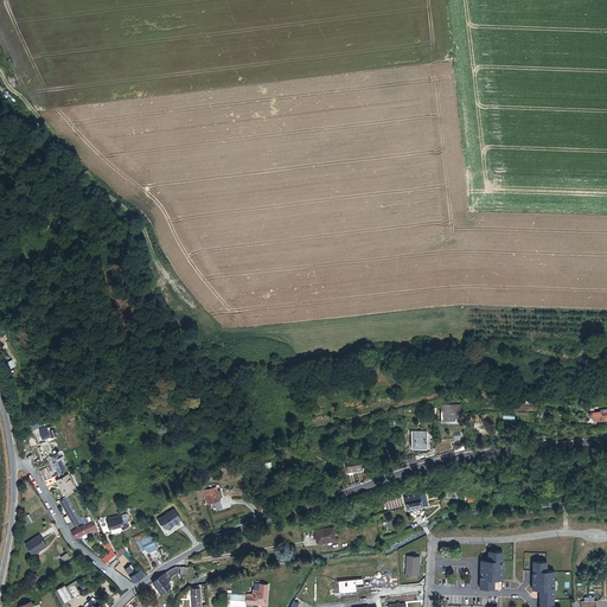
[(439,420),(459,420),(459,406),(440,406),(439,420)]
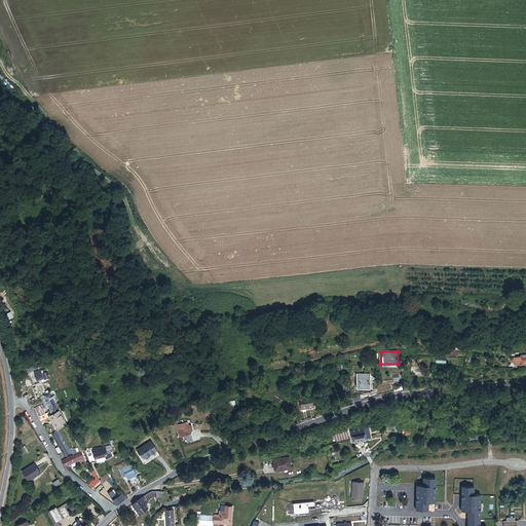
[(521,363),(525,362),(525,361),(525,360),(525,355),(516,357),(516,359),(510,360),(511,365),(517,364),(517,366),(521,365),(521,363)]
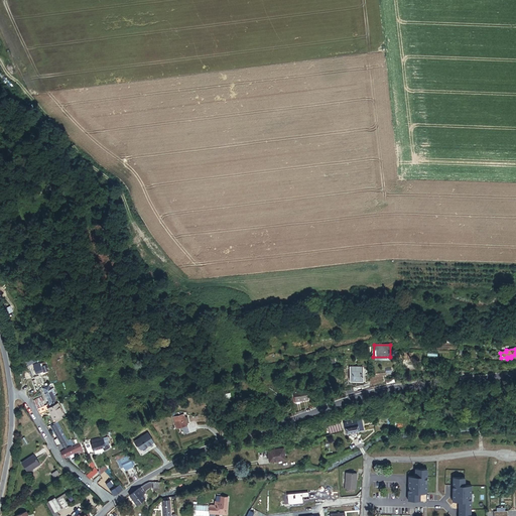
[(340,384),(357,384),(356,361),(340,362),(340,384)]
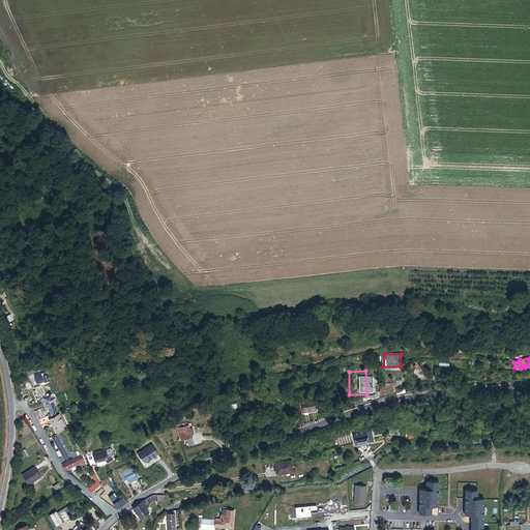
[(35,389),(47,385),(43,377),(32,380),(35,389)]
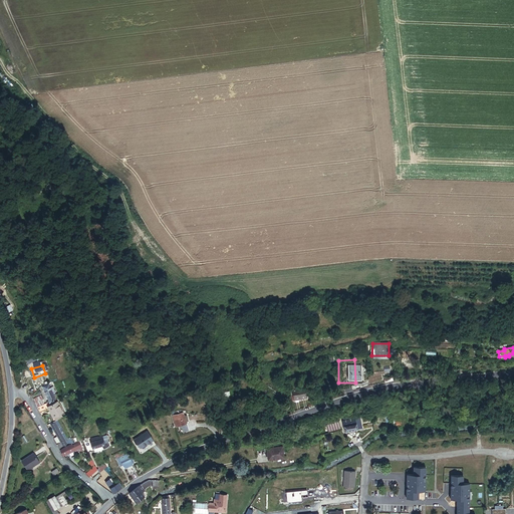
[(377,389),(386,388),(383,380),(375,381),(377,389)]
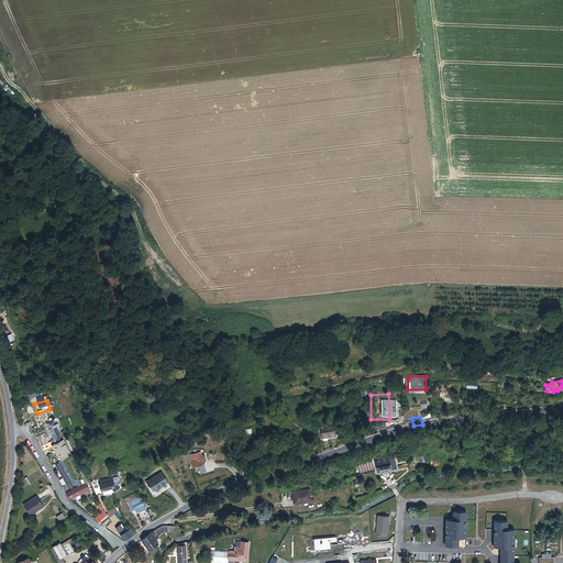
[(56,440),(62,437),(55,422),(50,424),(56,440)]
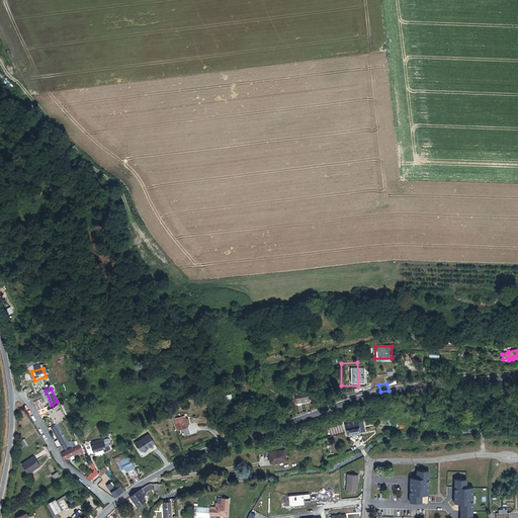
[(294,405),(310,403),(309,391),(293,393),(294,405)]
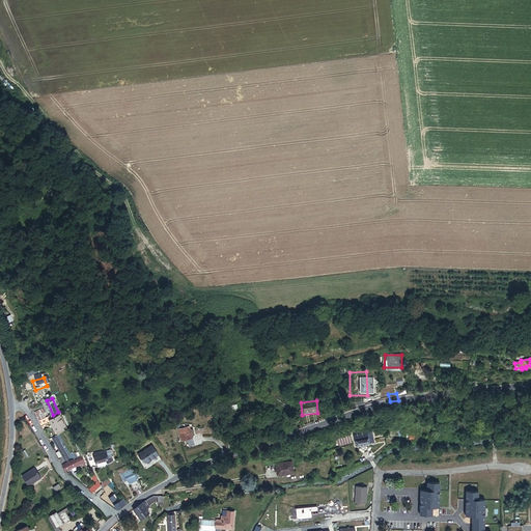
[(45,416),(46,416),(42,408),(35,411),(38,419),(45,416)]
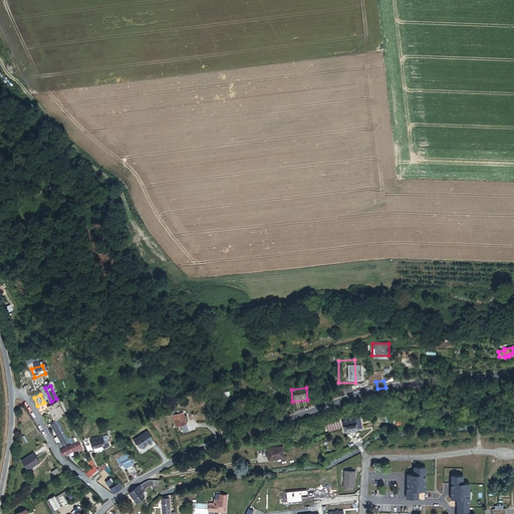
[(60,411),(63,409),(58,400),(49,405),(54,414),(55,414),(60,411)]
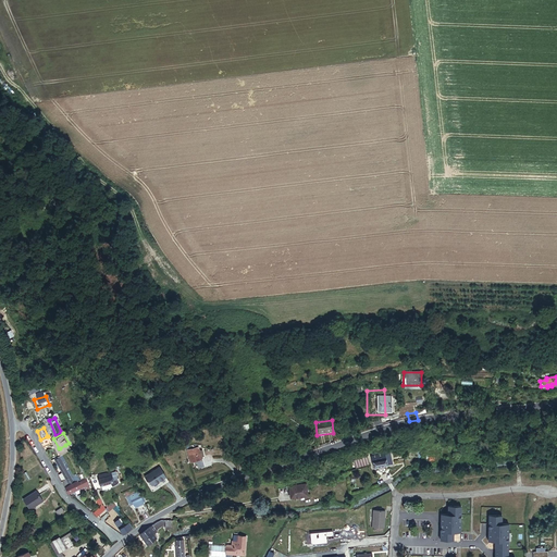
[(46,448),(52,445),(49,438),(42,442),(46,448)]
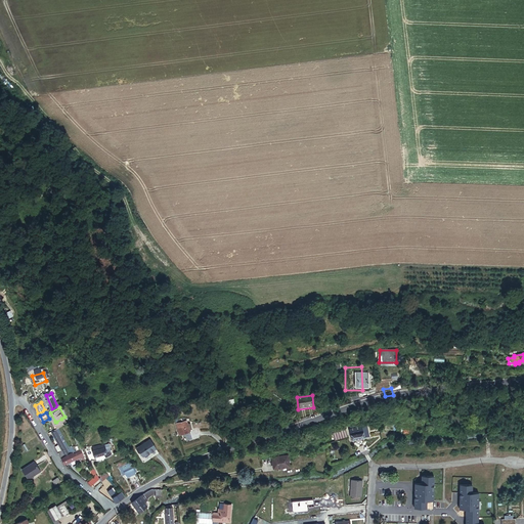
[(174,437),(185,434),(183,423),(172,425),(174,437)]
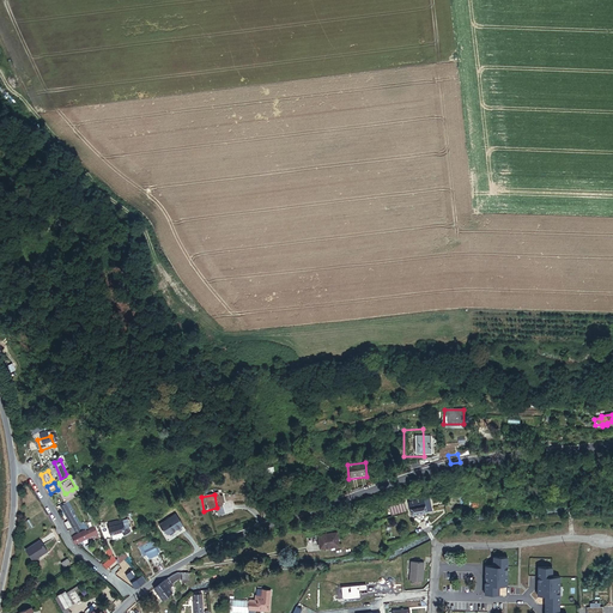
[(72,535),(84,529),(84,528),(85,528),(71,499),(61,504),(70,521),(73,528),(68,530),(72,535)]
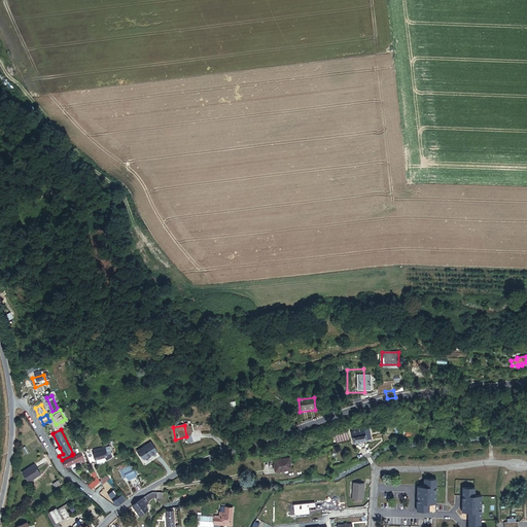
[(348,448),(364,445),(363,435),(348,438),(348,442),(347,443),(348,448)]
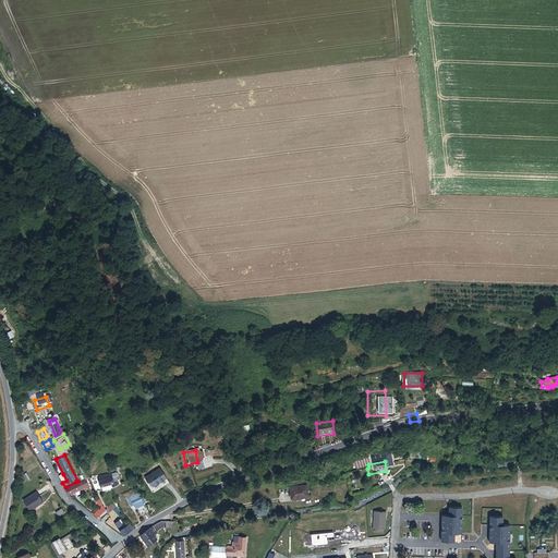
[(153,493),(169,483),(160,468),(143,477),(153,493)]
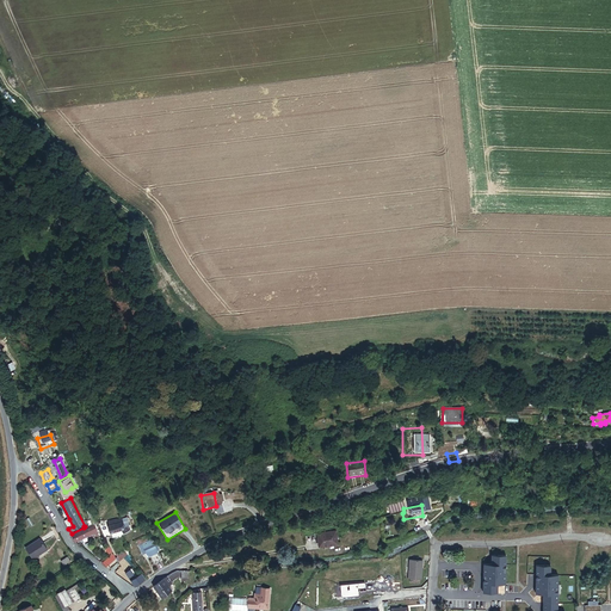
[(99,536),(113,529),(116,534),(123,529),(118,519),(106,524),(105,522),(94,528),(99,536)]
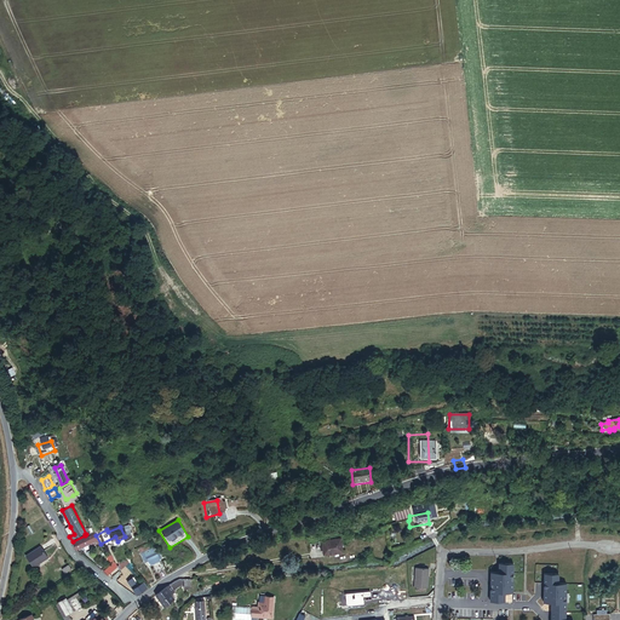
[(91,551),(95,549),(89,537),(80,540),(85,535),(73,541),(78,552),(82,549),(81,549),(87,545),(91,551)]
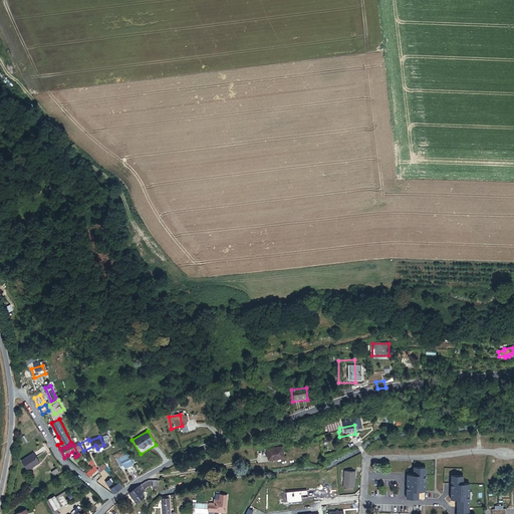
[(261,462),(276,460),(275,448),(260,450),(261,462)]
